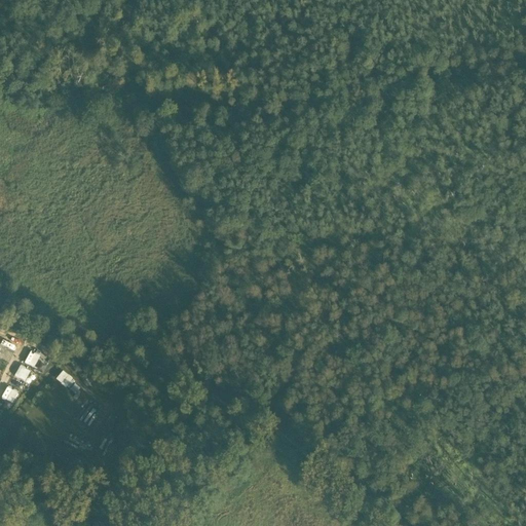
[(0,360),(9,363),(13,352),(6,349),(5,354),(0,352),(0,360)]
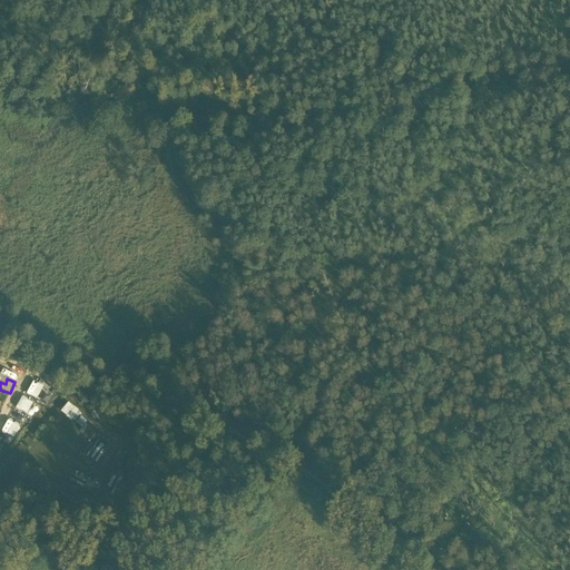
[(37,399),(45,386),(33,380),(26,393),(37,399)]
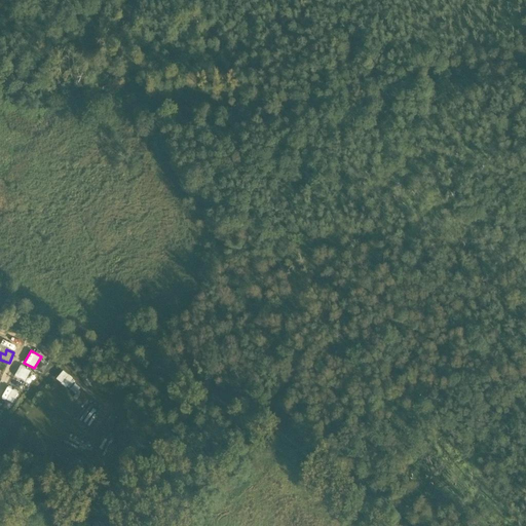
[(20,366),(15,376),(26,380),(31,371),(20,366)]
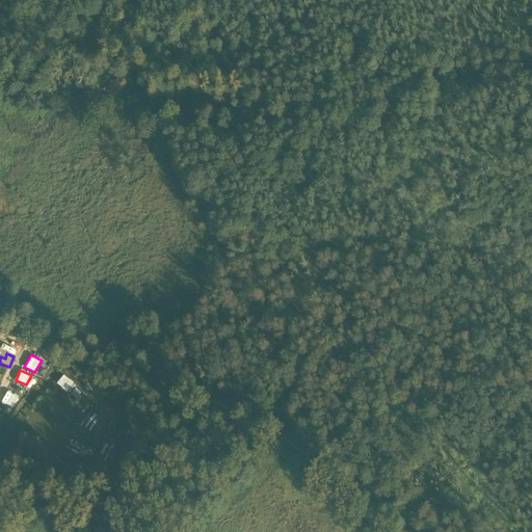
[(64,375),(57,382),(76,400),(82,393),(64,375)]
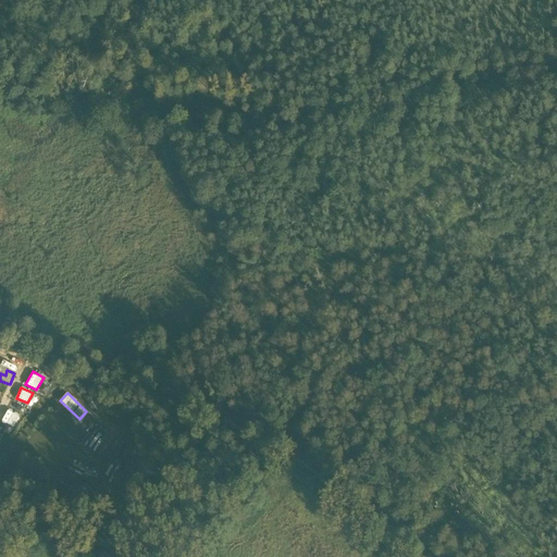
[(2,423),(14,428),(20,415),(7,410),(2,423)]
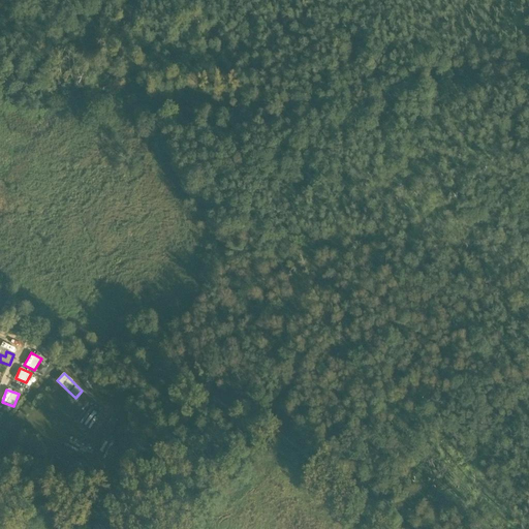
All buildings are outlined.
